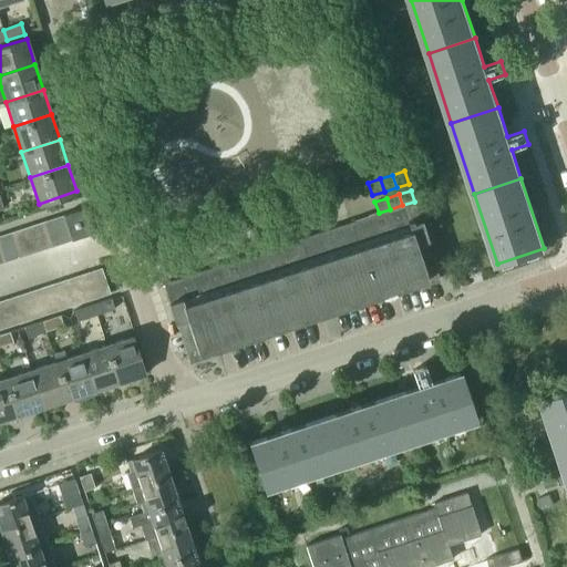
[(163,284),(169,302),(167,303),(174,322),(175,322),(187,318),(198,352),(425,279),(414,245),(428,241),(414,202),(390,209),(379,213),(349,223),(163,284)]
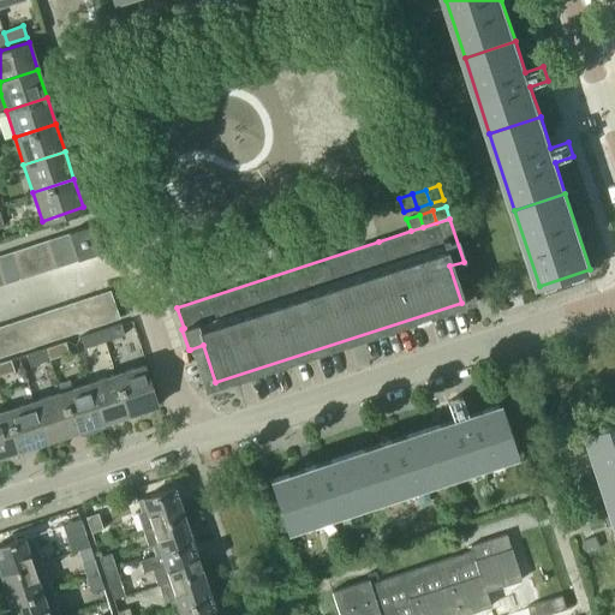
[(77,261),(96,254),(97,254),(89,226),(69,233),(77,261)]
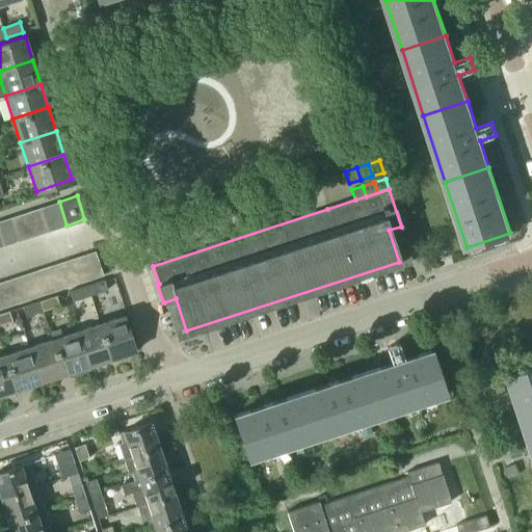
[(47,205),(55,229),(67,225),(59,202),(47,205)]
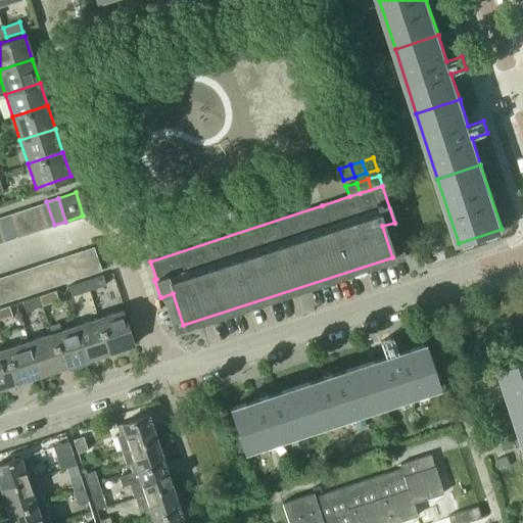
[(35,205),(43,229),(54,225),(46,201),(35,205)]
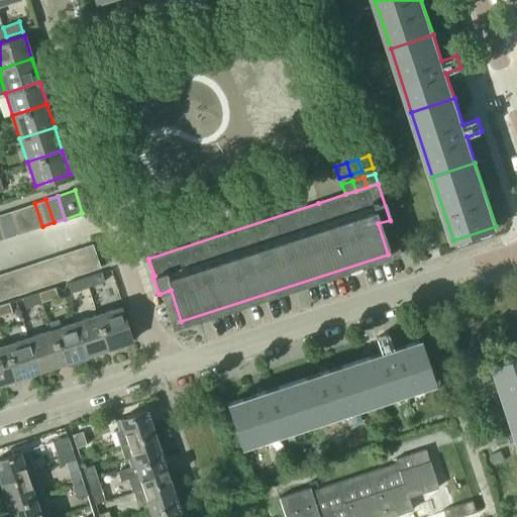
[(42,226),(34,203),(23,207),(30,230),(42,226)]
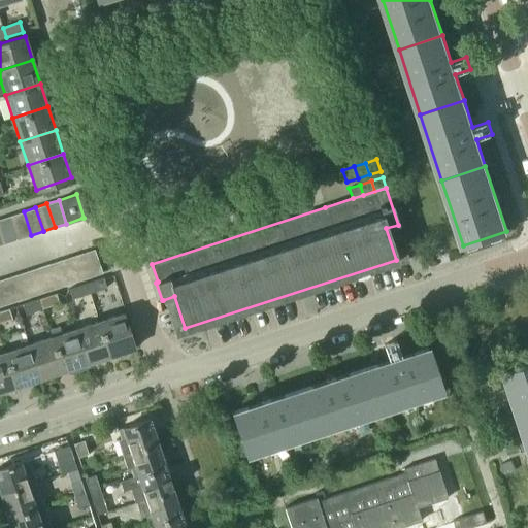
[(31,235),(24,211),(11,216),(20,238),(31,235)]
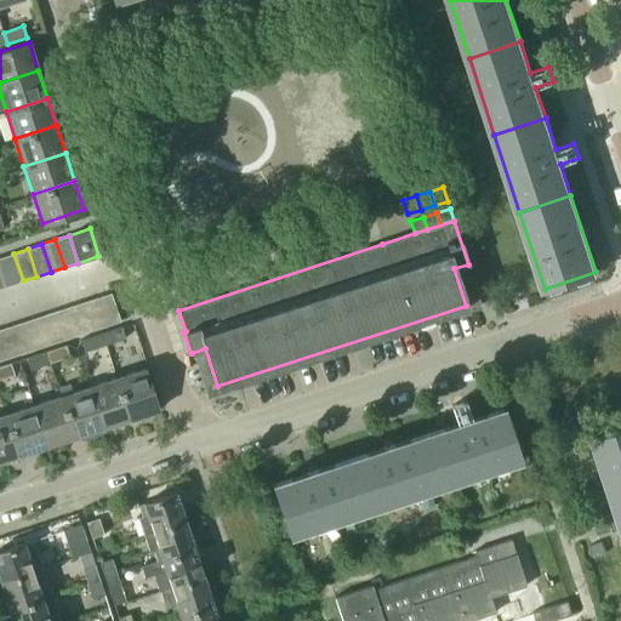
[(23,280),(13,254),(0,257),(10,285),(23,280)]
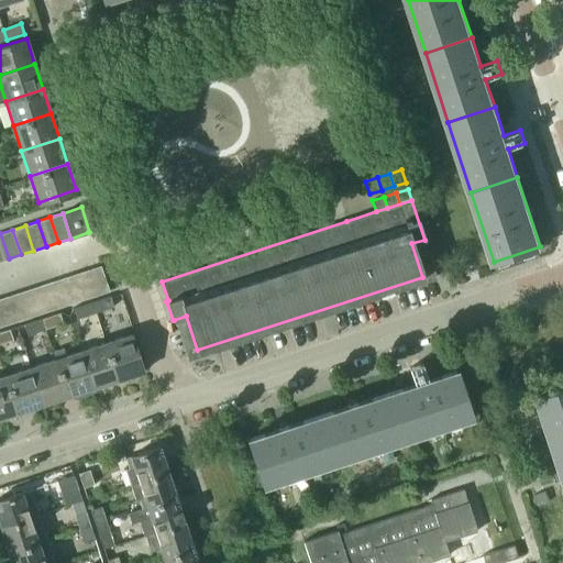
[(108,290),(100,265),(88,269),(97,295),(108,290)]
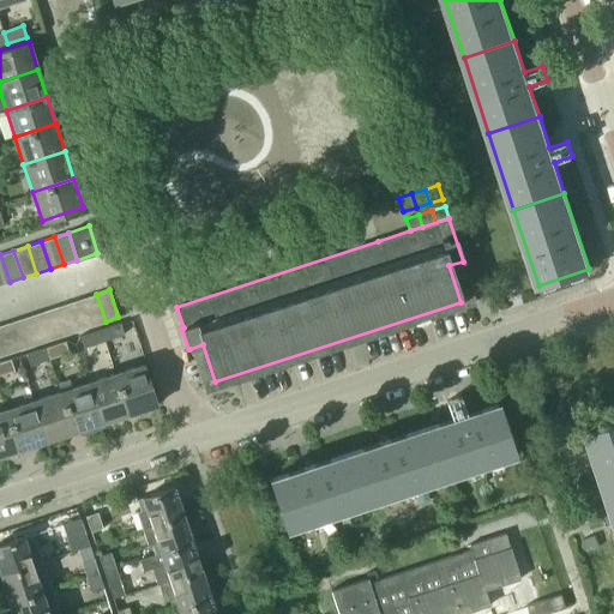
[(106,321),(96,294),(83,298),(92,326),(106,321)]
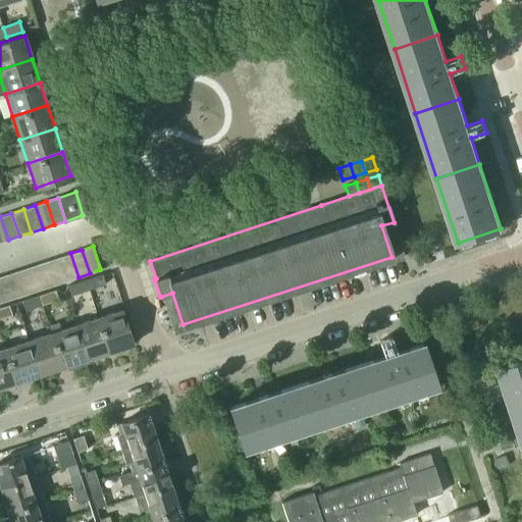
[(79,277),(70,253),(59,257),(67,280),(79,277)]
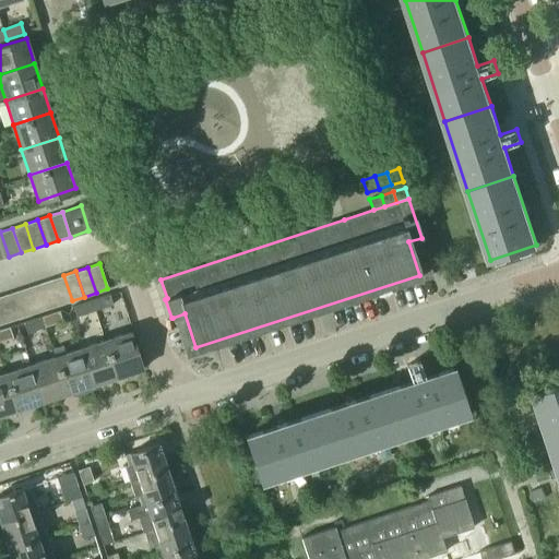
[(72,300),(63,275),(51,280),(60,305),(72,300)]
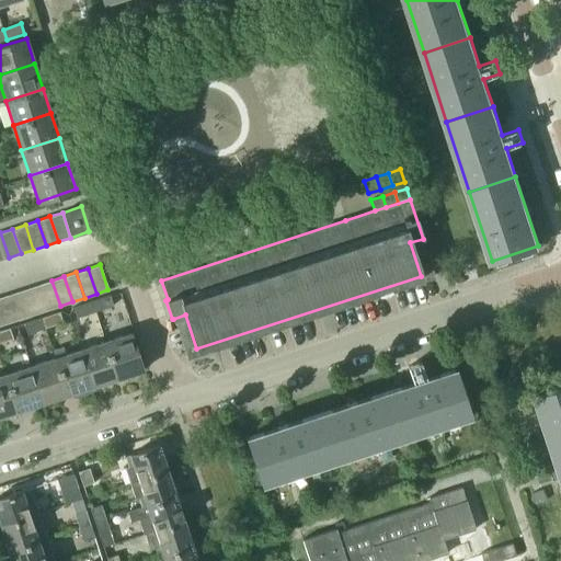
[(60,306),(52,281),(41,284),(48,309),(60,306)]
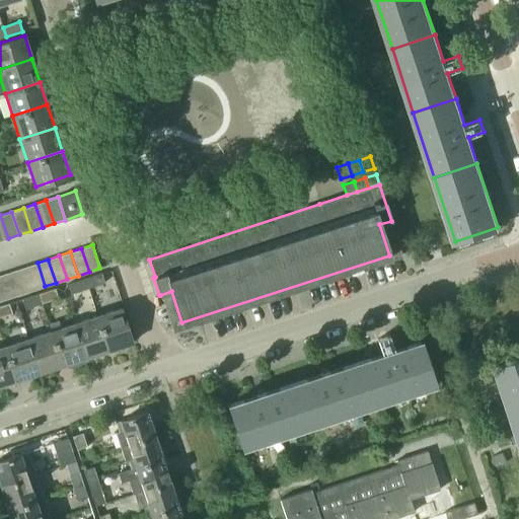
[(45,286),(38,263),(26,267),(33,290),(45,286)]
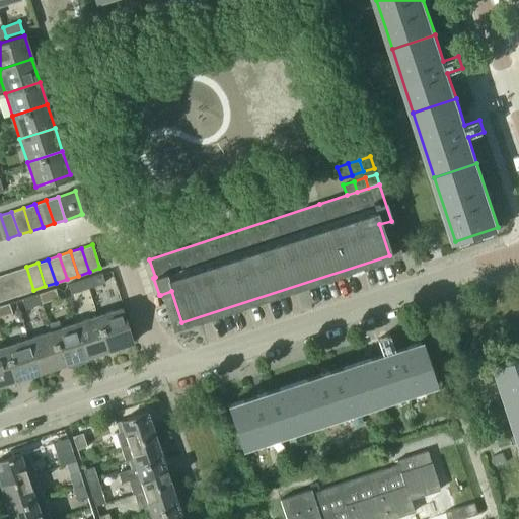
[(33,290),(26,267),(15,270),(22,293),(33,290)]
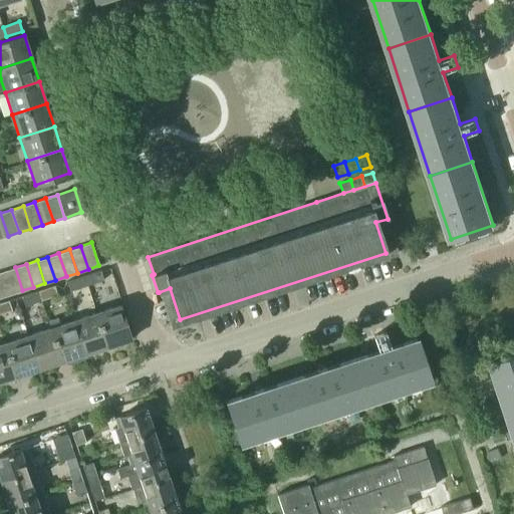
[(22,290),(15,267),(4,271),(11,294),(22,290)]
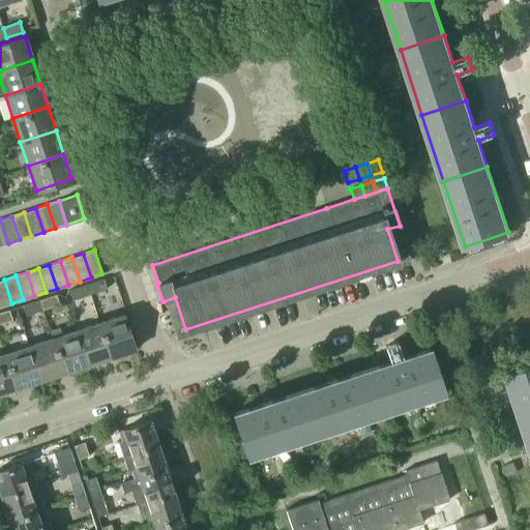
[(104,278),(87,284),(90,294),(107,288),(104,278)]
